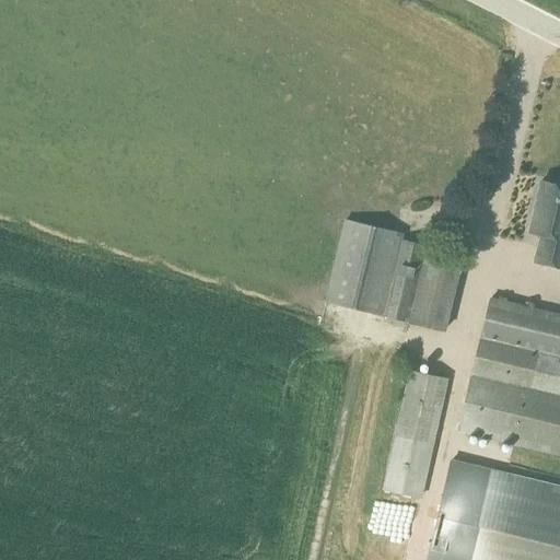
[(559,267),(559,186),(541,182),(529,231),(541,234),(535,260),(559,267)]
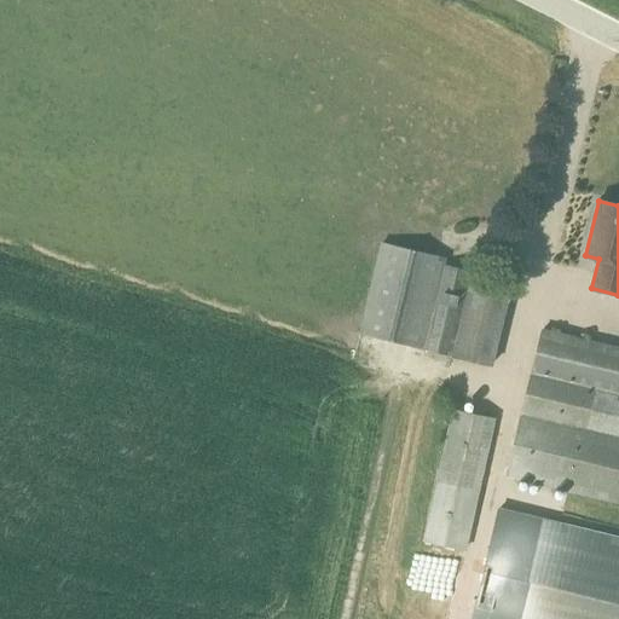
[(510,298),(476,289),(470,288),(474,272),(446,266),(447,259),(381,243),(359,335),(451,357),(451,358),(493,368),(510,298)]
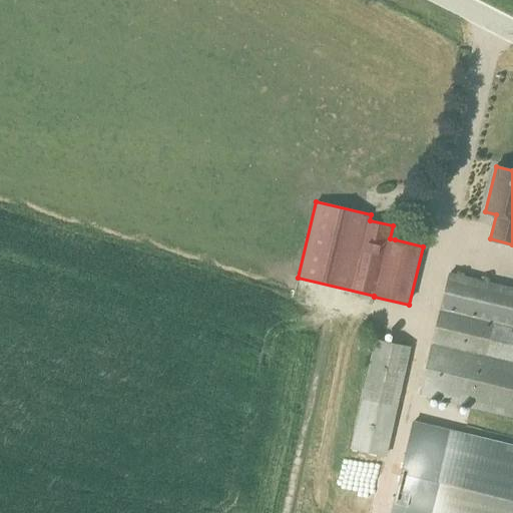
[(512,288),(449,273),(419,396),(512,418),(512,288)]
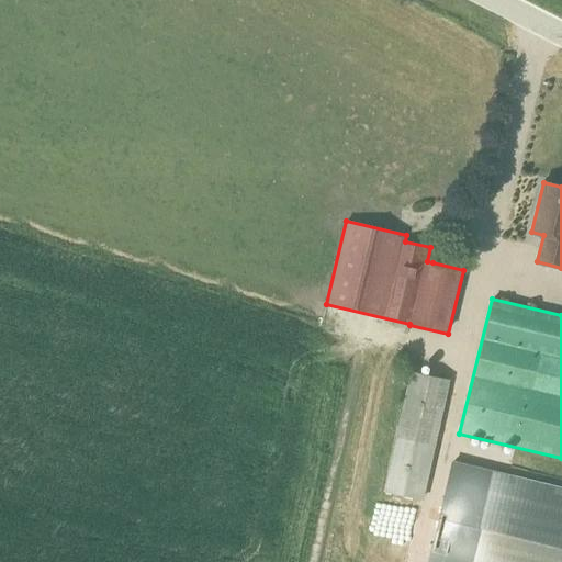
[(424,501),(451,381),(411,372),(384,492),(424,501)]
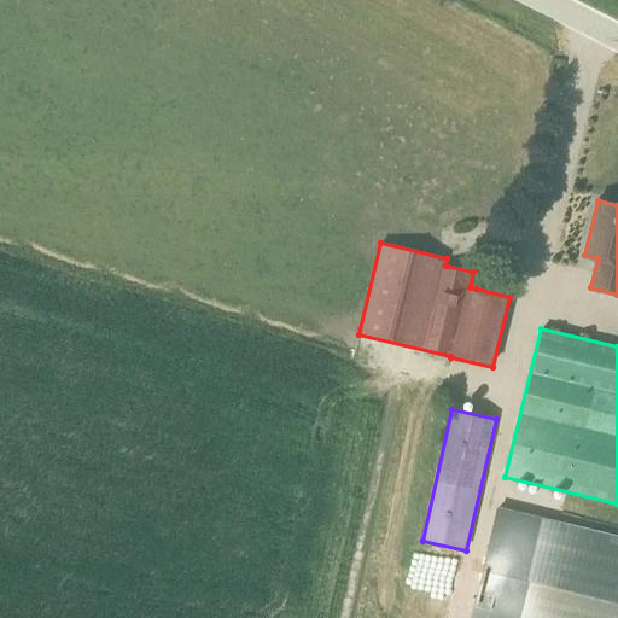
[(616,617),(617,537),(497,508),(471,617),(616,617)]
